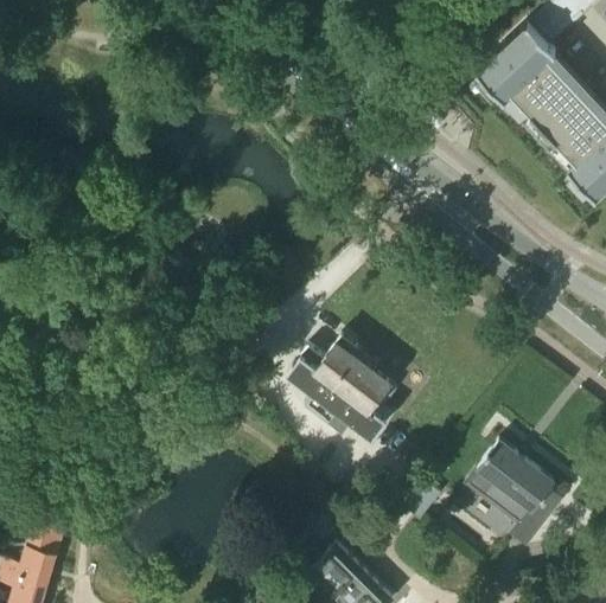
[(527,23),(547,45),(573,21),(553,0),(550,0),(533,17),(527,23)]
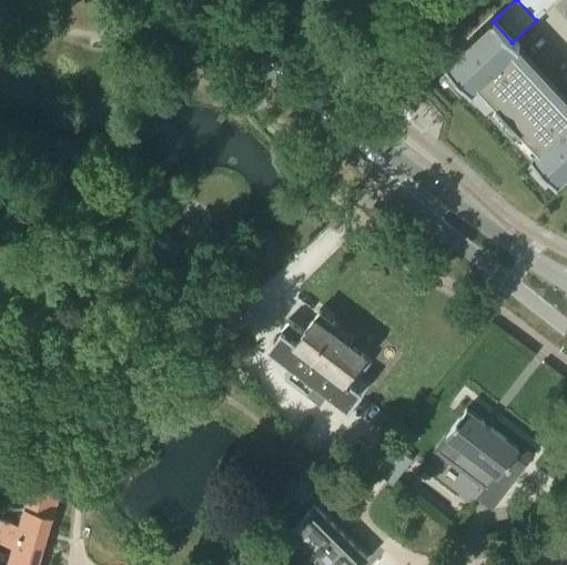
[(557,0),(532,0),(544,13),(557,0)]
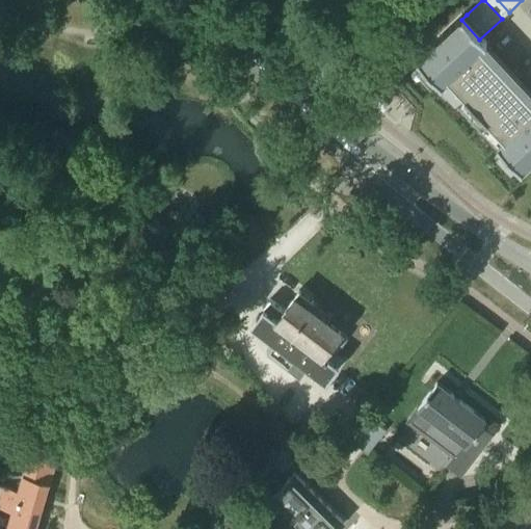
[(530,95),(485,47),(479,40),(461,20),(459,22),(418,61),(416,62),(421,68),(435,84),(441,89),(441,88),(456,106),(457,108),(458,107),(479,129),(478,130),(480,132),(480,131),(496,149),(501,153),(515,169),(521,175),(522,173),(530,163),(530,95)]
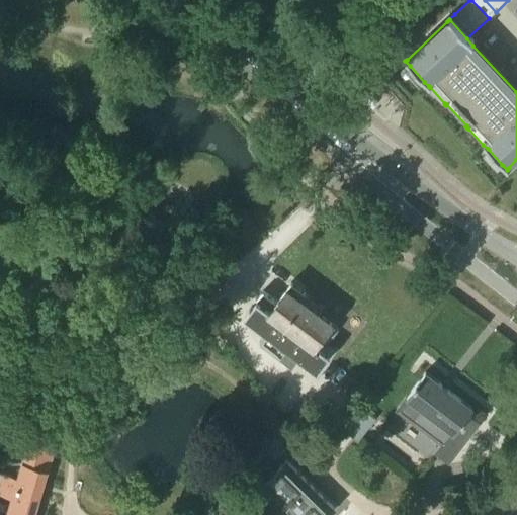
[(317,315),(298,302),(304,295),(289,284),(275,304),(261,293),(243,317),(268,335),(260,345),(290,368),(298,357),(318,372),(329,357),(318,348),(319,347),(316,345),(330,326),(316,316),(317,315)]
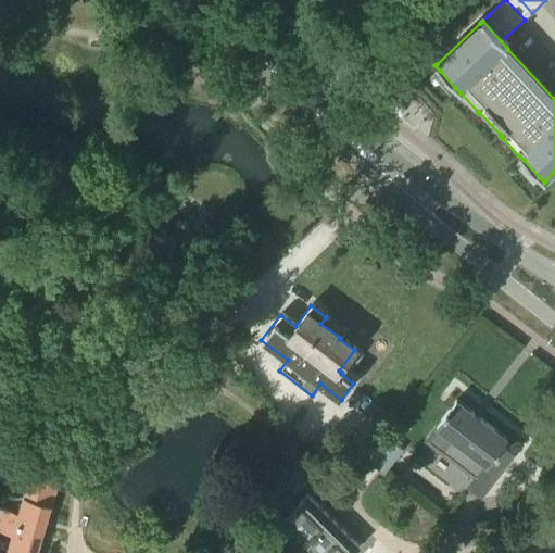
[(508,443),(456,403),(426,443),(474,480),(465,490),(480,502),(515,459),(503,450),(508,443)]
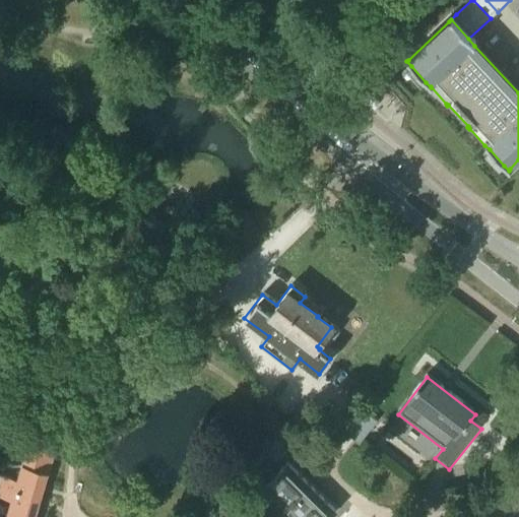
[(364,406),(354,399),(347,407),(357,414),(364,406)]
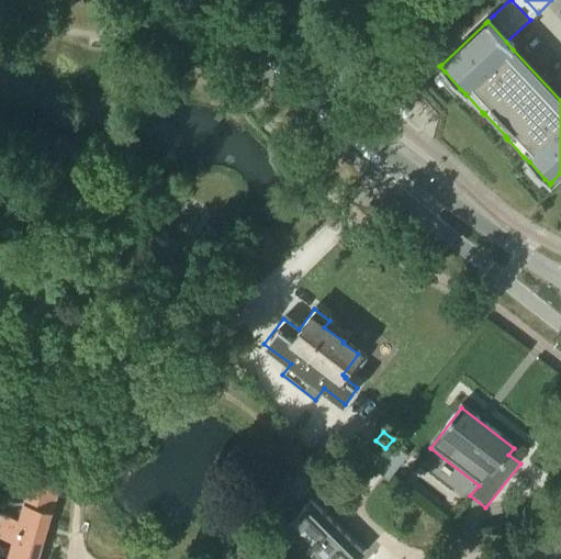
[(388,482),(406,458),(389,445),(370,468),(388,482)]
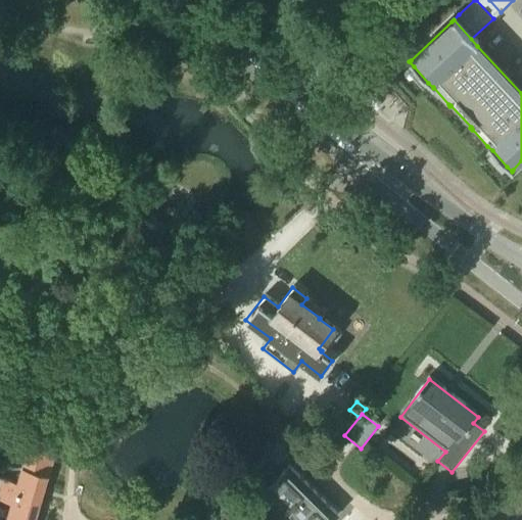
[(25,474),(48,480),(55,457),(51,455),(50,455),(46,454),(49,444),(26,437),(20,455),(29,458),(25,474)]
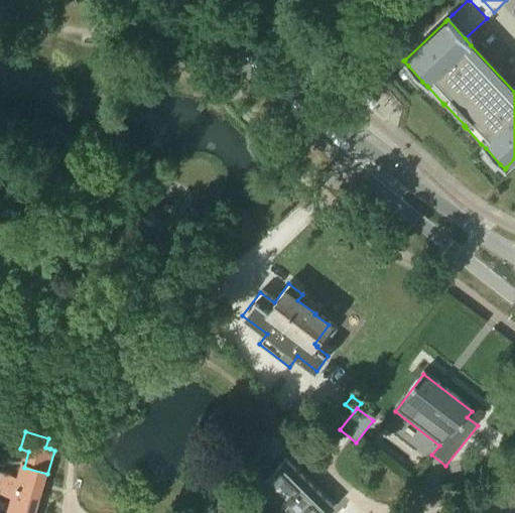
[(259,489),(282,512),(331,512),(334,510),(285,463),(259,489)]
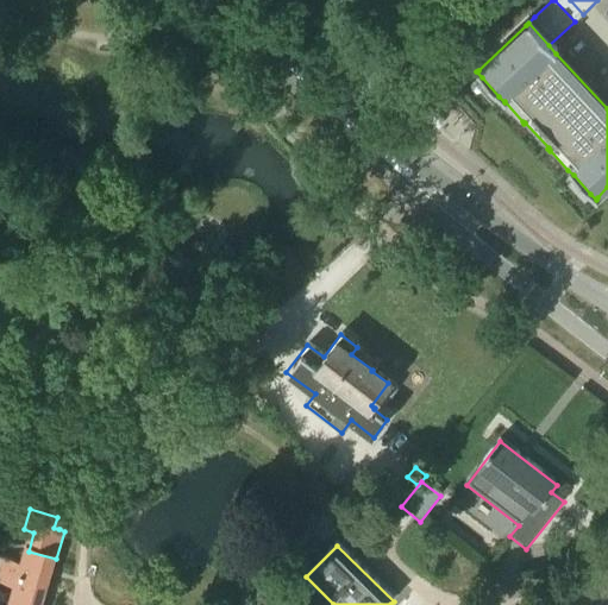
[(48,587),(56,559),(29,552),(23,572),(14,568),(16,563),(2,560),(0,568),(0,572),(48,587)]
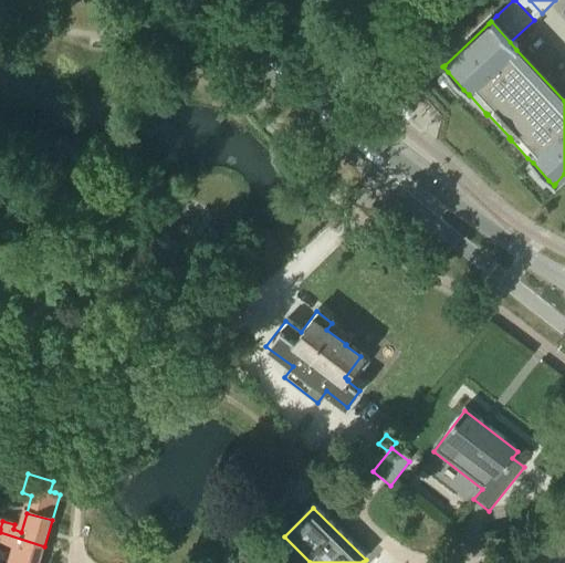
[(39,562),(44,546),(0,532),(0,543),(8,546),(9,542),(17,544),(12,562),(39,562)]
